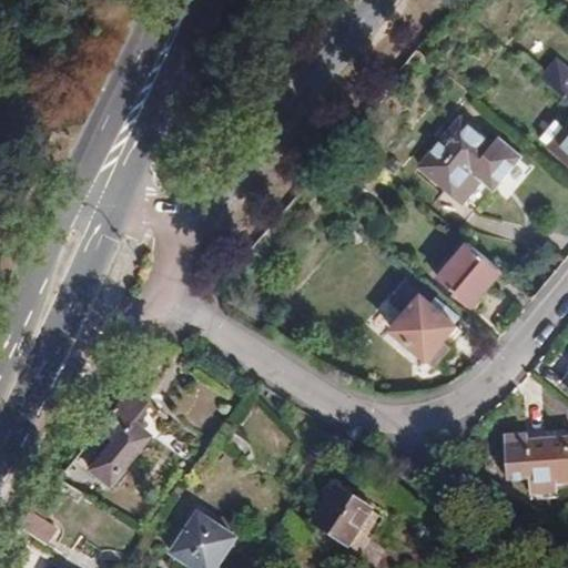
[(543,78),(567,100),(567,69),(557,60),(543,78)]
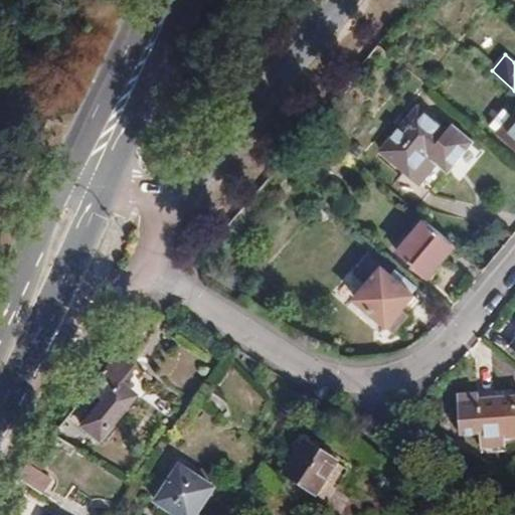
[(419,183),(437,162),(444,154),(454,163),(472,141),(451,123),(446,130),(417,106),(380,150),(404,170),(392,185),(418,206),(430,191),(419,183)]
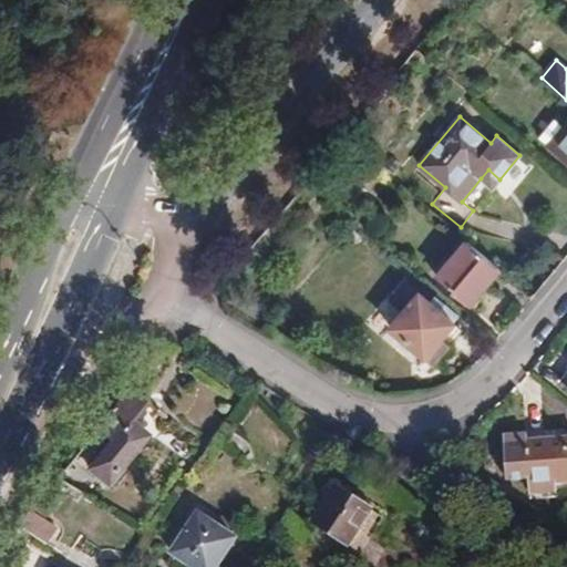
[(566,123),(563,127),(555,120),(539,136),(566,161),(566,123)]
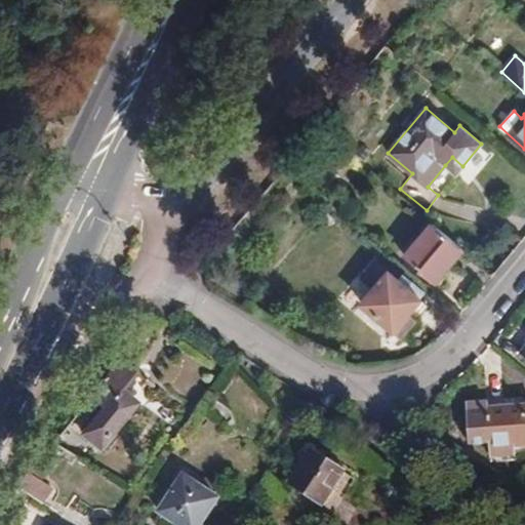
[(456,174),(462,166),(452,157),(445,165),(456,174)]
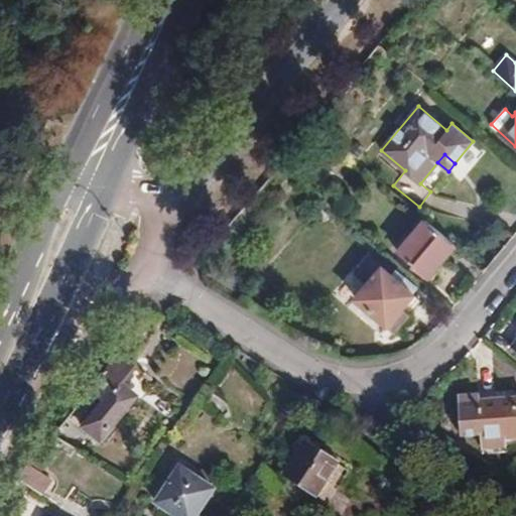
[(0,226),(11,203),(0,197),(0,226)]
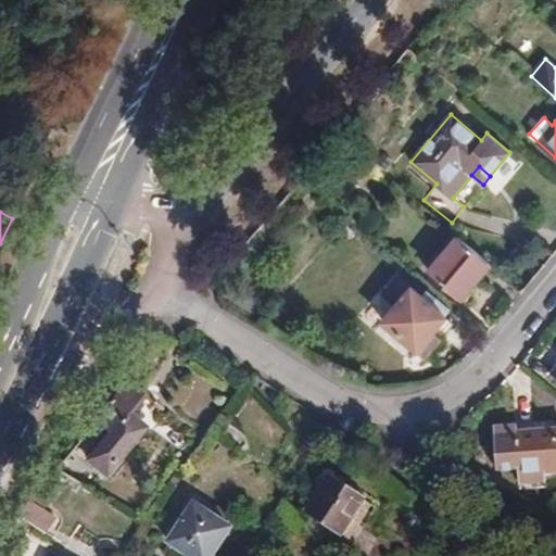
[(490,264),(457,237),(429,270),(462,297),(490,264)]
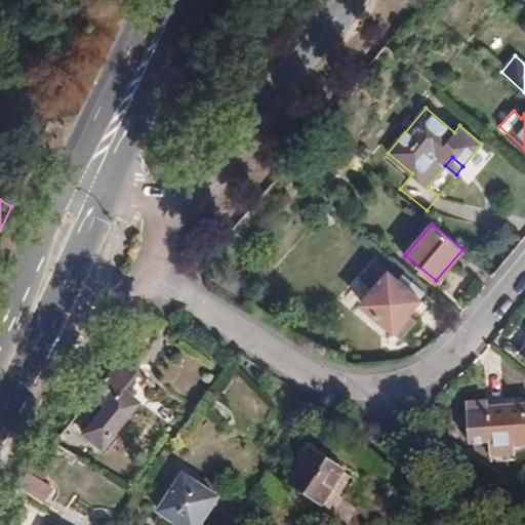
[(122,270),(125,266),(131,251),(123,248),(116,267),(122,270)]
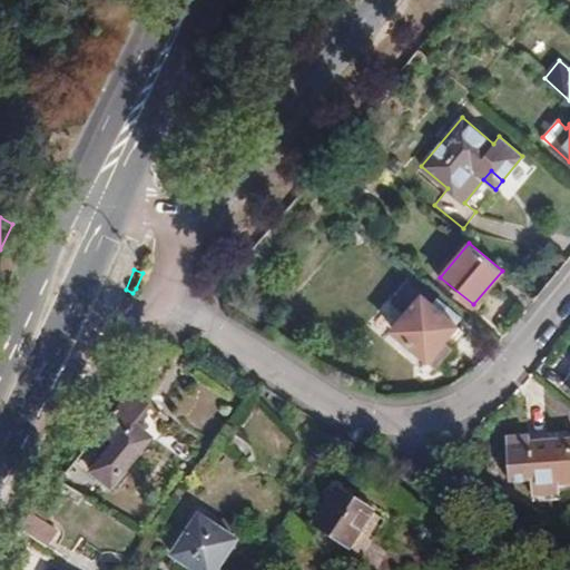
[(422,295),(422,296),(409,285),(394,302),(408,313),(393,330),(428,359),(436,365),(451,347),(443,341),(457,324),(422,295)]
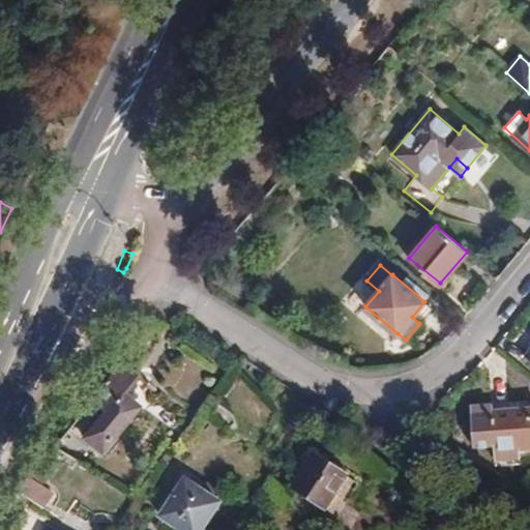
[(141,378),(124,363),(56,444),(79,463),(93,445),(105,453),(140,408),(126,396),(141,378)]
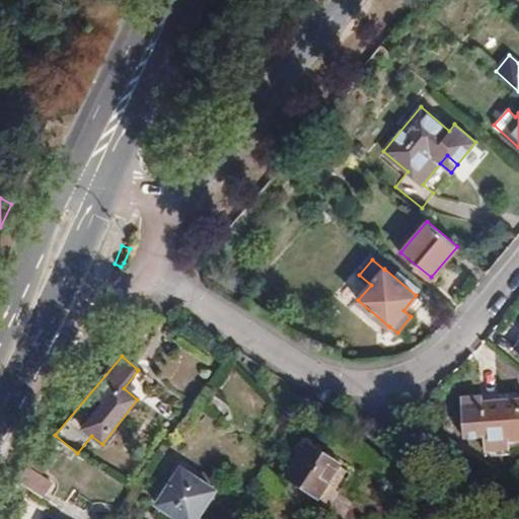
[(484,442),(510,441),(518,440),(518,401),(483,404),(483,398),(461,400),(463,437),(484,436),(484,442)]
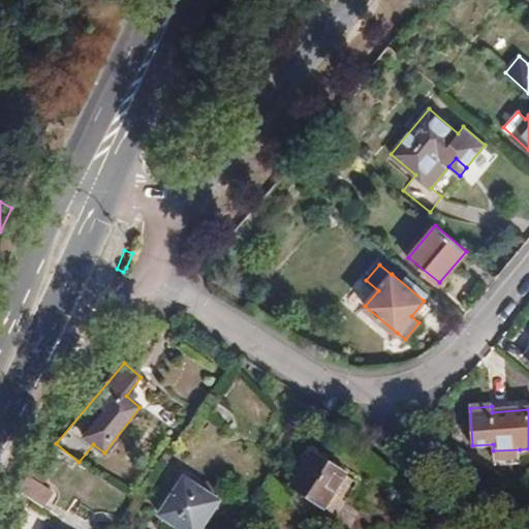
[(520,458),(520,449),(493,450),(494,459),(520,458)]
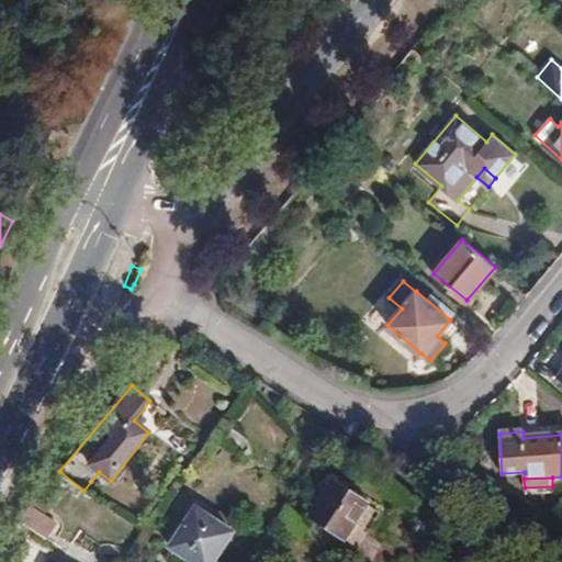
[(346,540),(347,538),(367,507),(368,505),(334,482),(311,518),(346,540)]
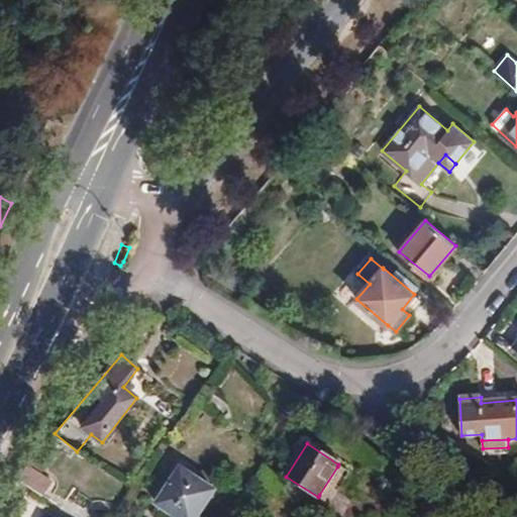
[(55,482),(28,464),(16,479),(43,497),(55,482)]
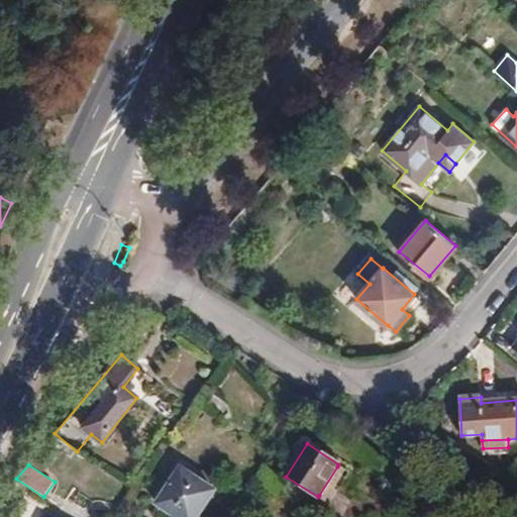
[(345,472),(337,467),(319,495),(327,501),(345,472)]
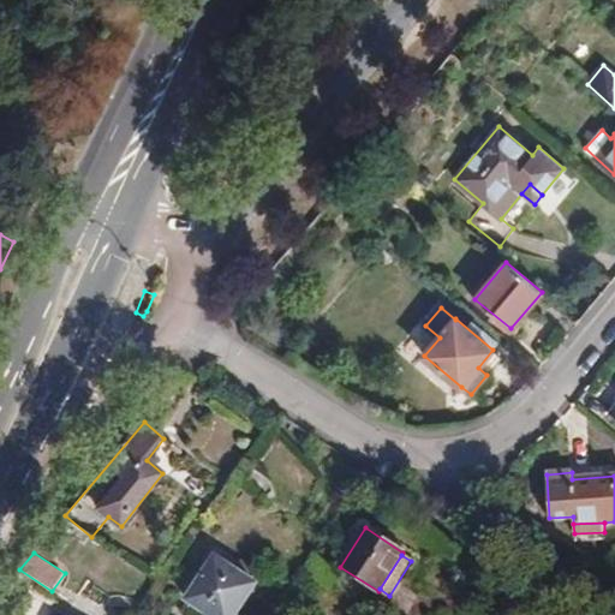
[(216,557),(187,601),(210,614),(238,614),(237,614),(256,584),(216,557)]
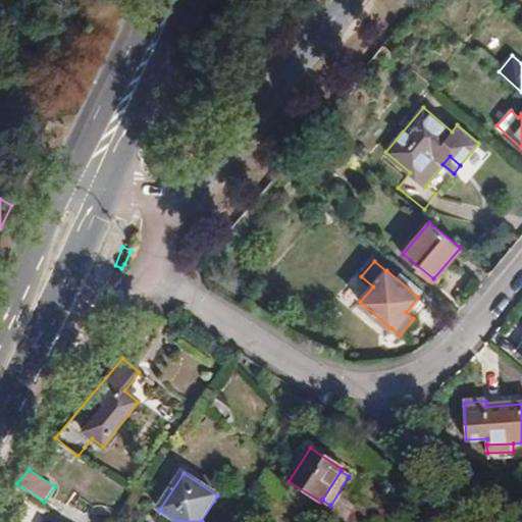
[(153,520),(156,521),(178,521),(159,510),(153,520)]
